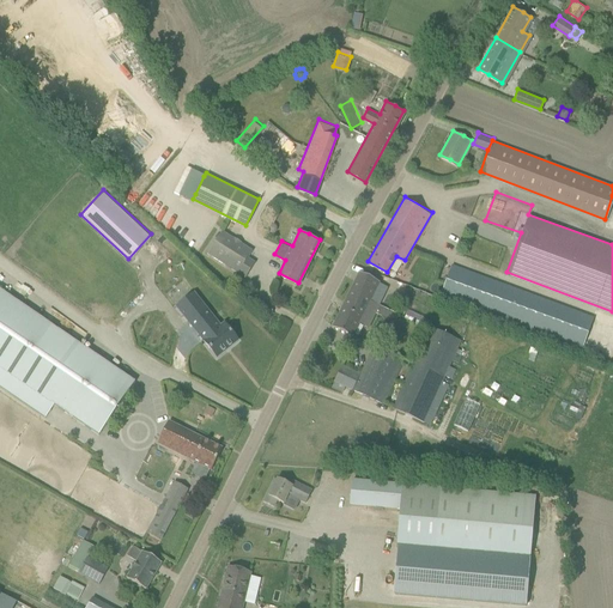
[(252,249),(223,231),(208,253),(246,277),(255,261),(249,257),(252,249)]
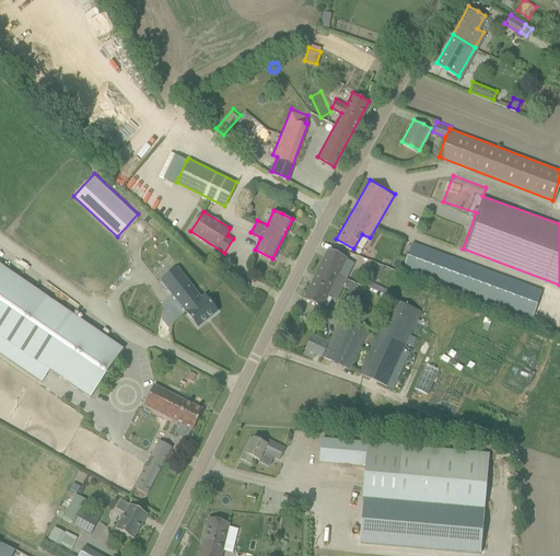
[(412,239),(401,267),(532,316),(543,288),(412,239)]
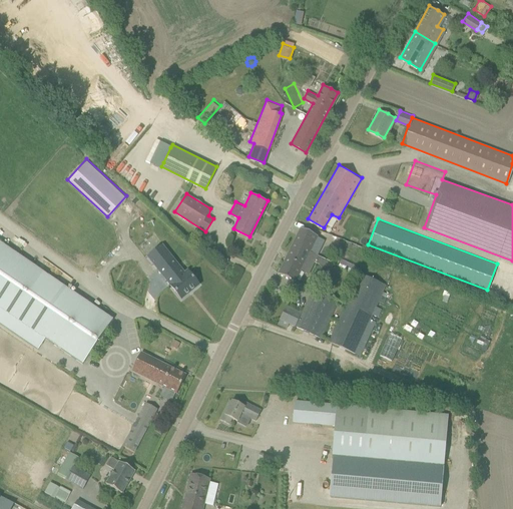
[(301,224),(289,247),(313,260),(315,255),(310,251),(319,233),(301,224)]
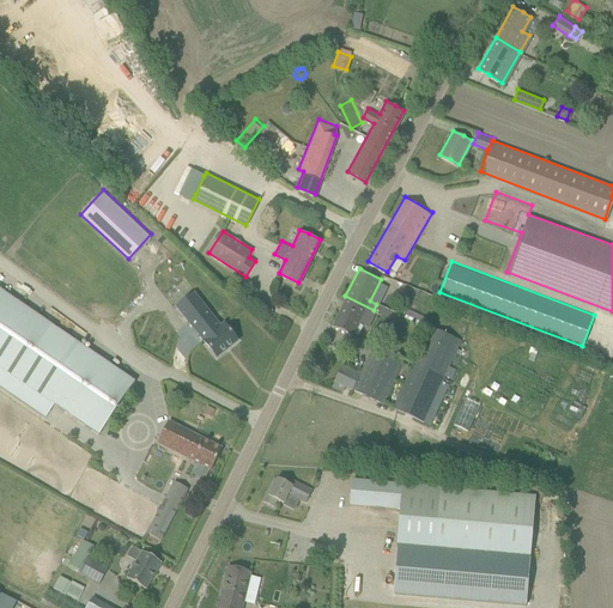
[(135,378),(0,286),(0,383),(46,414),(54,401),(98,432),(135,378)]
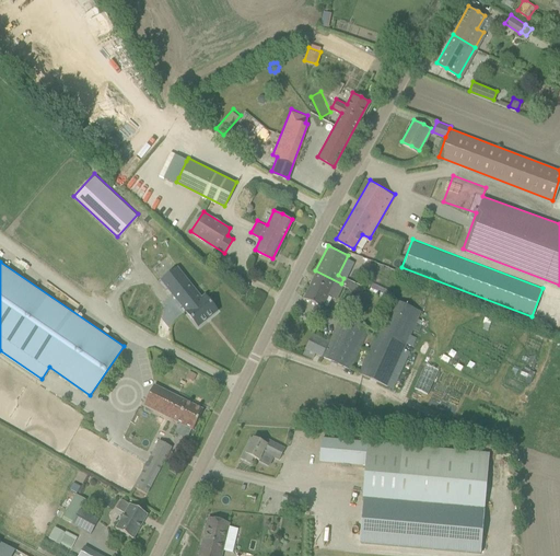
[(163,275),(161,277),(187,309),(186,309),(190,314),(198,323),(217,308),(205,293),(200,297),(176,265),(163,275)]
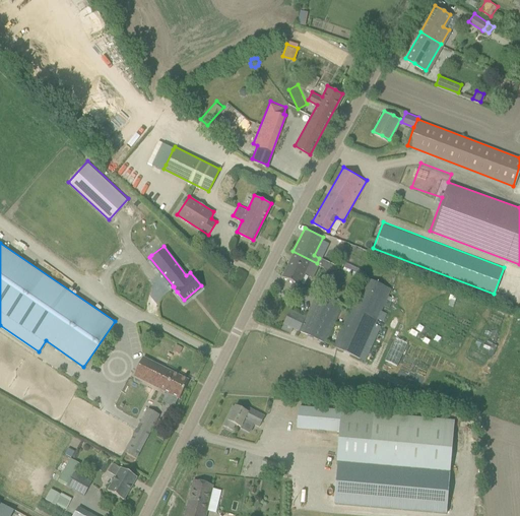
[(312,272),(317,263),(293,251),(281,275),(300,283),(306,270),(312,272)]
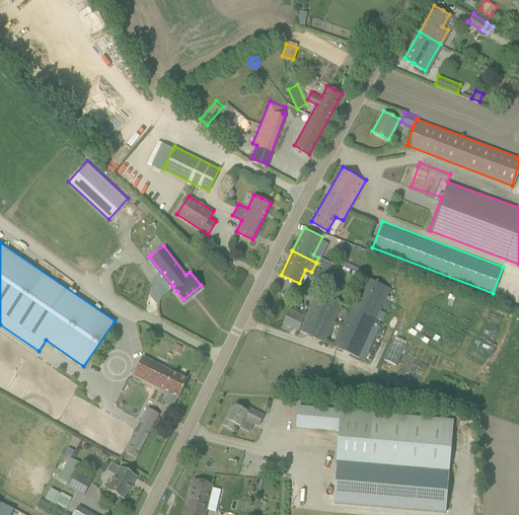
[(363,274),(332,343),(359,355),(390,287),(363,274)]
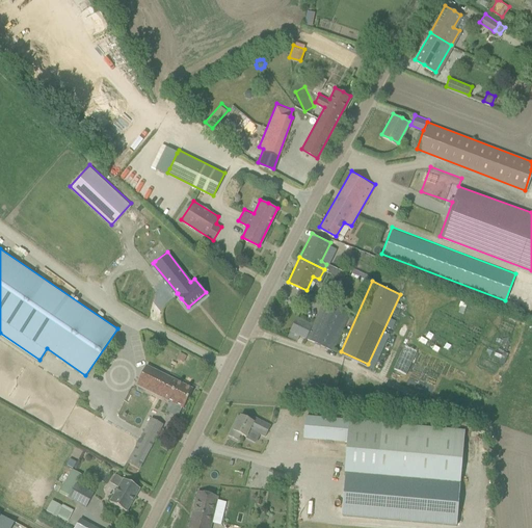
[(313,322),(306,319),(296,315),(290,328),(333,348),(349,311),(324,298),(313,322)]
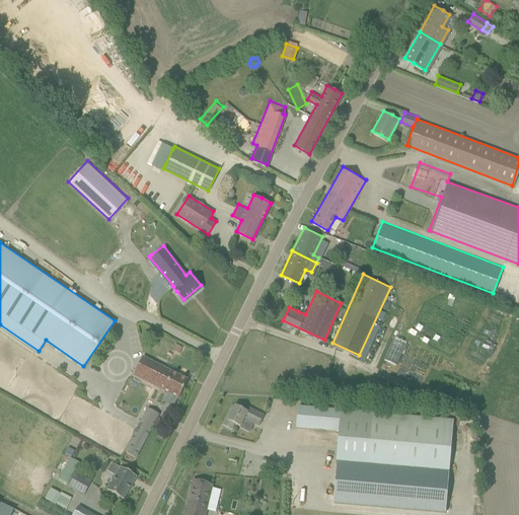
[(495,343),(491,341),(487,350),(491,352),(495,343)]
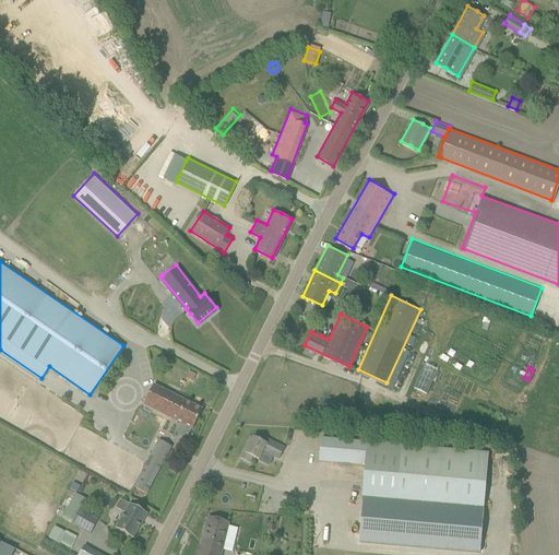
[(143,401),(192,426),(202,406),(153,381),(143,401)]
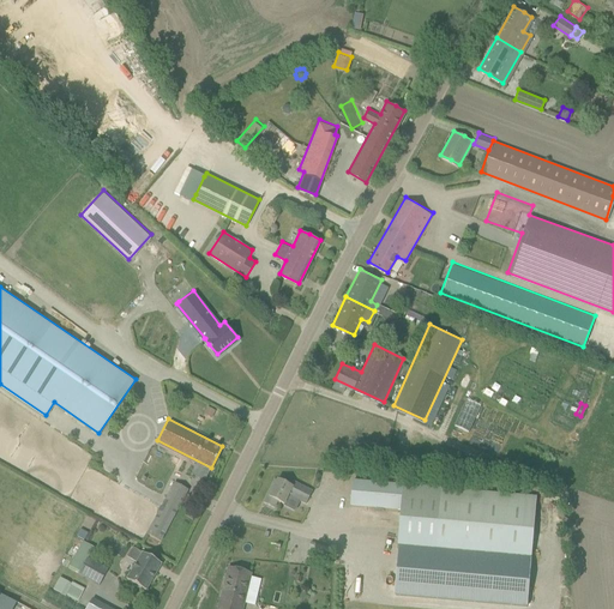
[(288,492),(306,500),(312,488),(294,478),(292,483),(277,476),(274,482),(272,482),(263,499),(274,505),(277,498),(284,501),(288,492)]
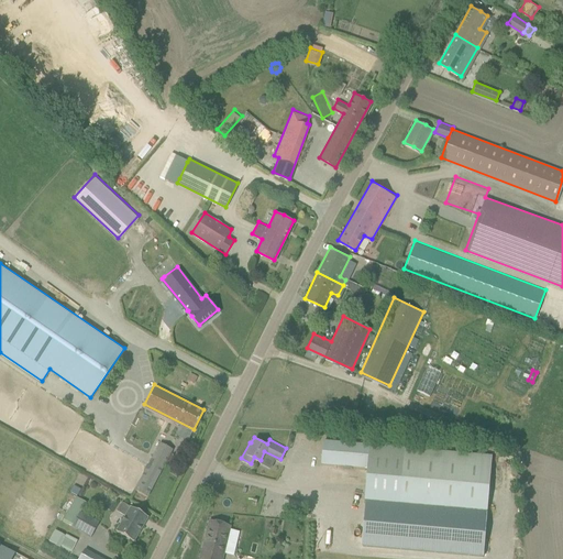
[(324,437),(322,461),(367,466),(370,441),(324,437)]
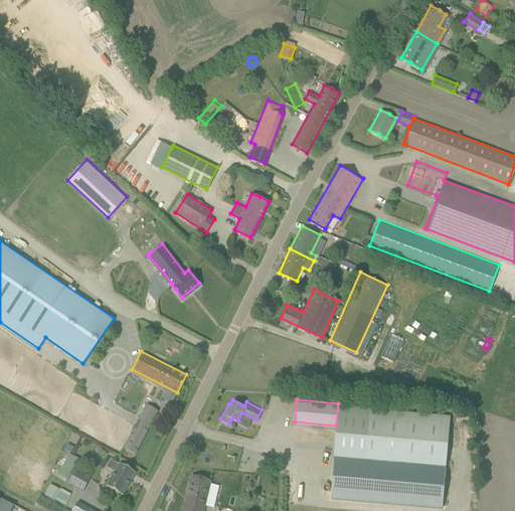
[(157,408),(146,402),(123,445),(135,451),(157,408)]
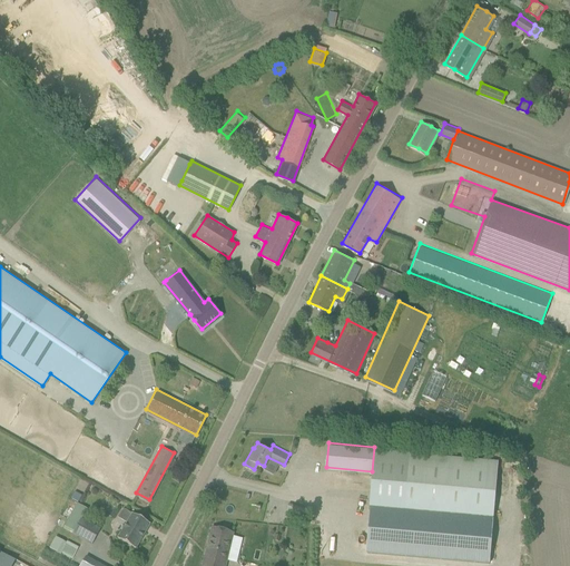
[(369,504),(365,547),(489,558),(498,458),(374,447),(372,471),(369,504)]
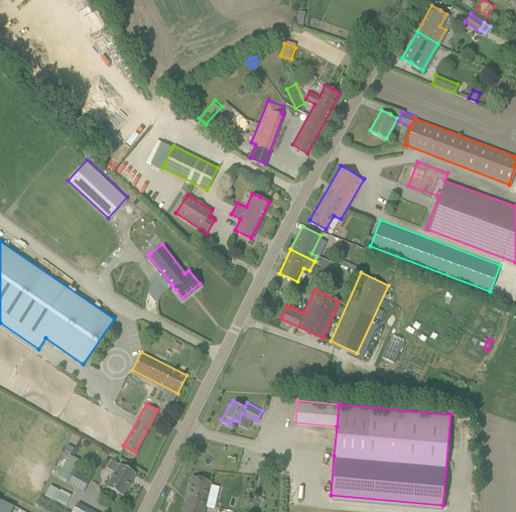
[(70,453),(57,474),(58,475),(84,489),(91,476),(75,467),(80,458),(72,454),(70,453)]
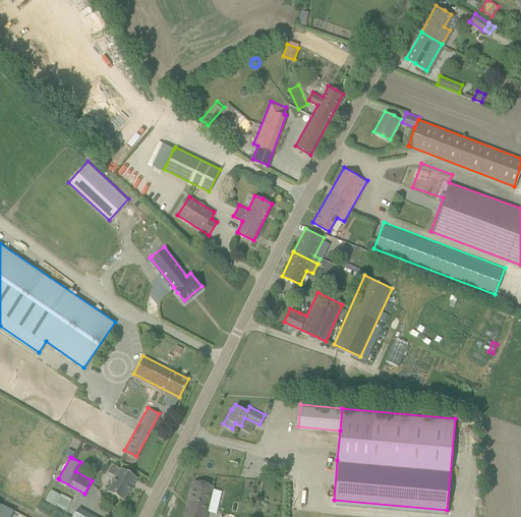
[(261,469),(268,471),(271,460),(263,458),(261,469)]
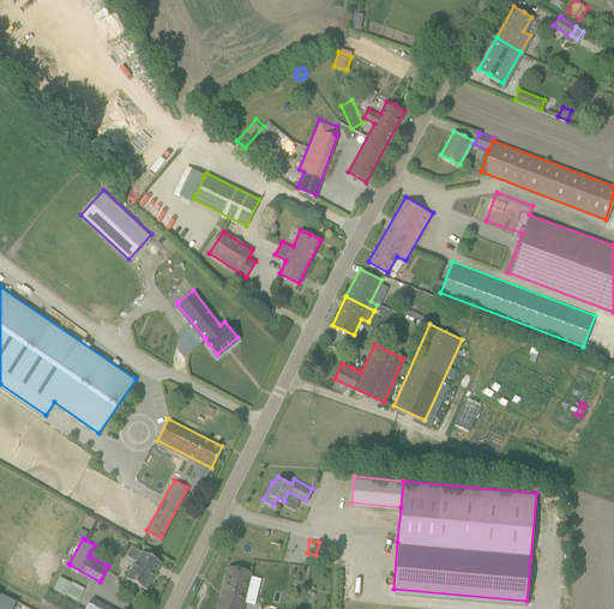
[(137,559),(126,576),(132,579),(132,582),(138,584),(140,584),(145,586),(161,560),(143,549),(137,559)]
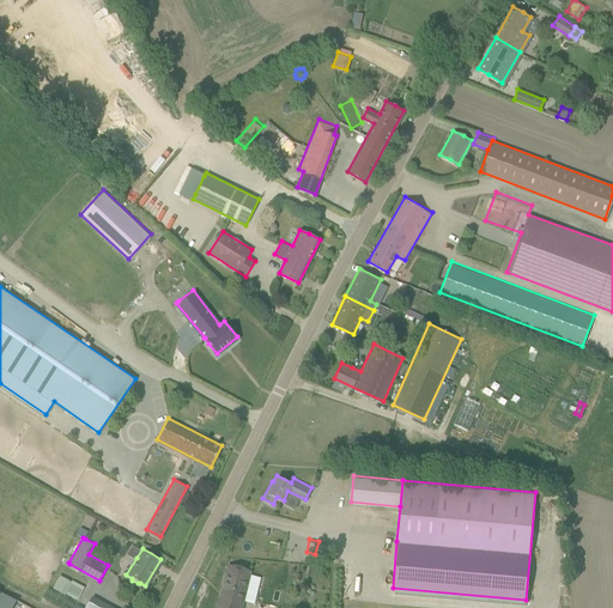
[(216,607),(241,607),(250,569),(228,563),(216,607)]
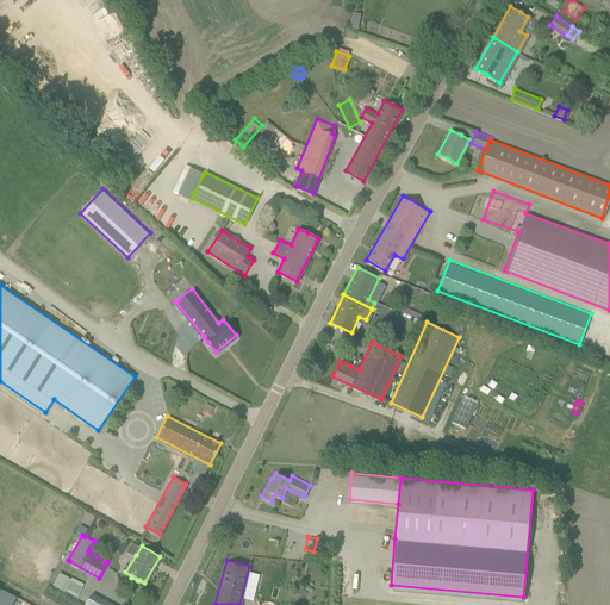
[(54,581),(66,588),(72,578),(60,571),(54,581)]
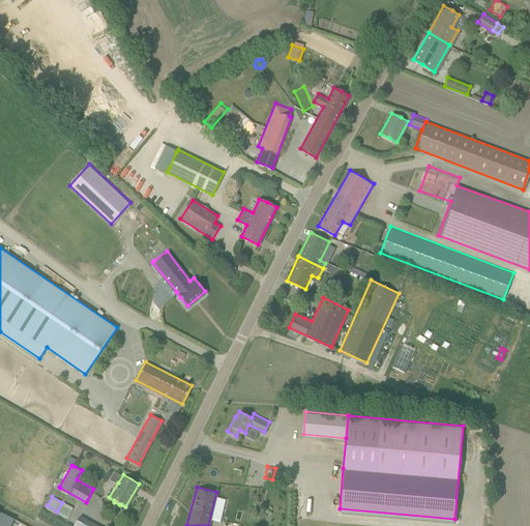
[(102,525),(81,515),(74,525),(102,525)]
